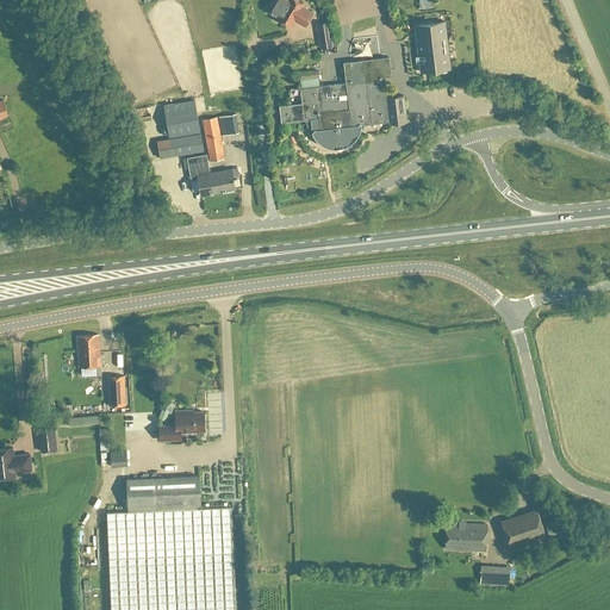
[(294,0),(272,0),(269,6),(280,12),(277,18),(291,26),(296,19),(298,22),(305,26),(312,13),(303,7),(304,5),(294,0)]
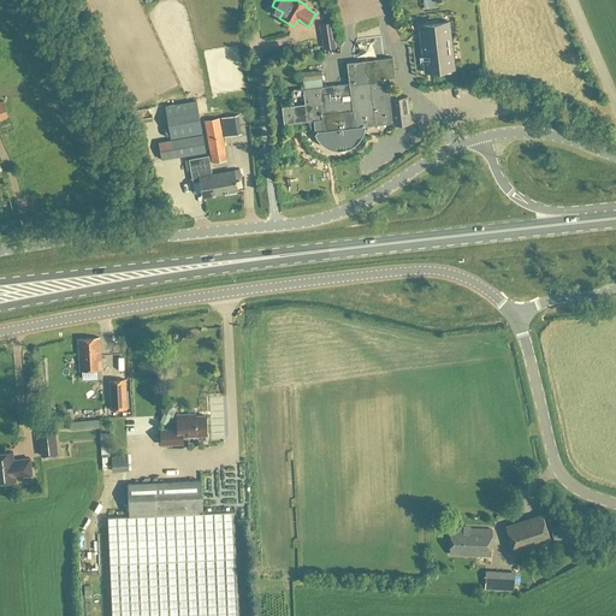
[(424,10),(438,9),(437,0),(424,0),(422,0),(424,10)]
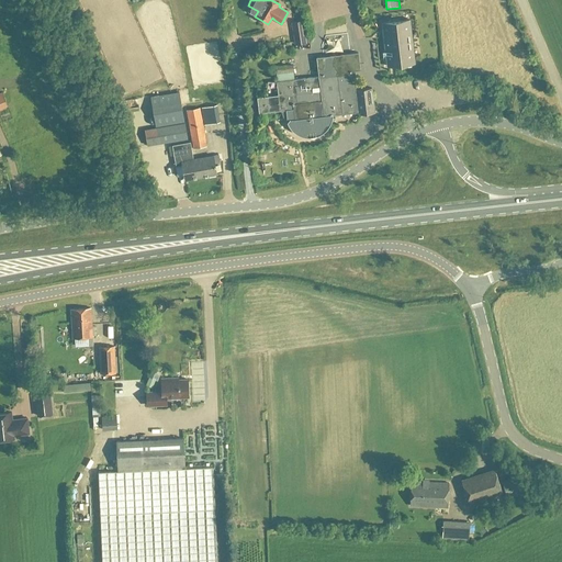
[(292,23),(295,46),(307,44),(303,21),(292,23)]
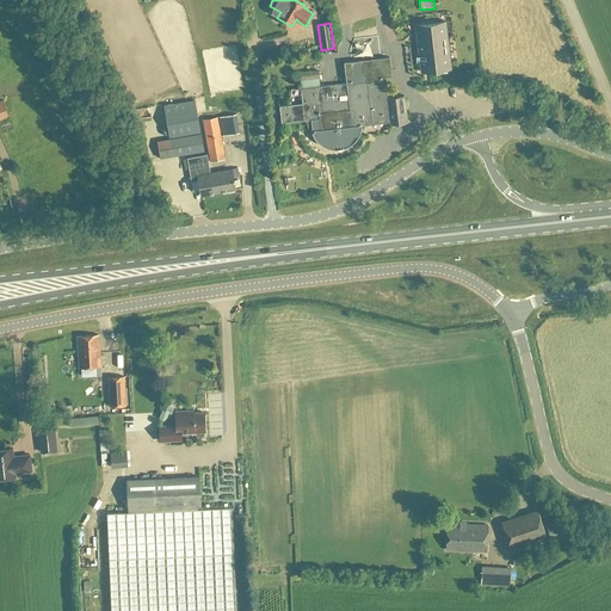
[(445,23),(415,26),(421,74),(451,71),(445,23)]
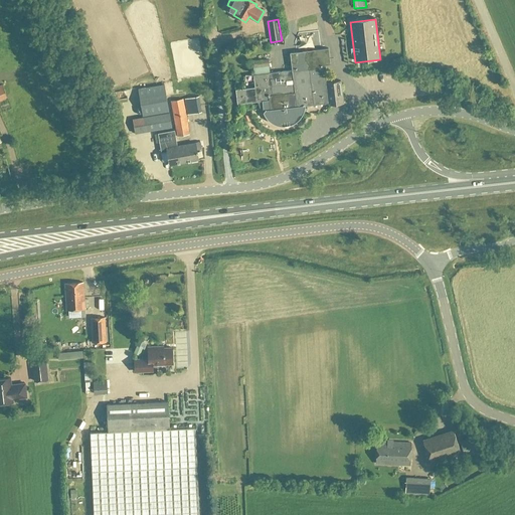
[(263,39),(263,41),(258,42),(258,47),(263,47),(263,45),(266,45),(266,43),(268,43),(266,39),(263,39)]
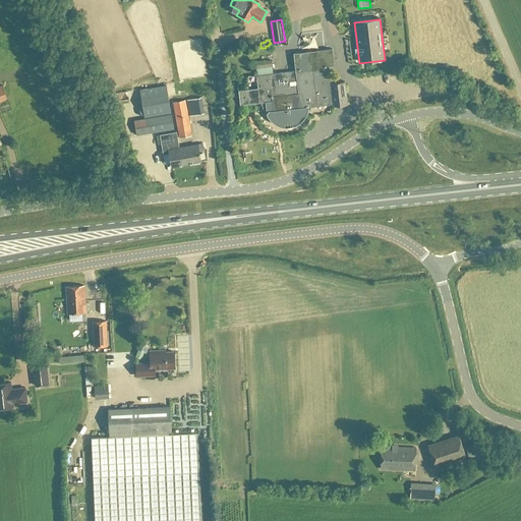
[(281,73),(273,74),(256,76),(257,90),(238,92),(240,107),(266,104),(267,113),(270,118),(274,122),(278,125),(284,127),(289,127),(294,125),(299,122),(303,118),(306,114),(307,108),(333,105),(333,107),(346,105),(344,82),(331,83),(329,66),(335,66),(333,49),(294,54),(296,71),(281,73)]
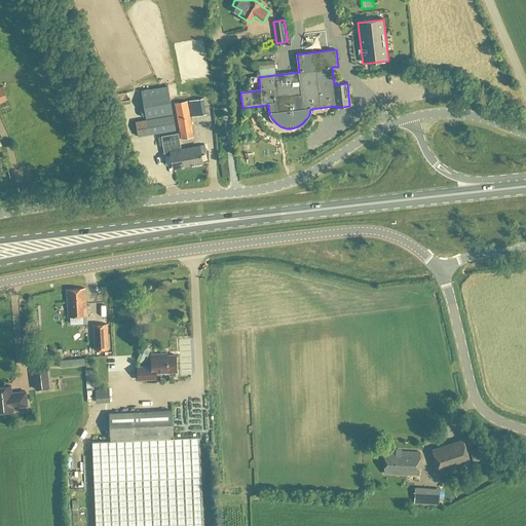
[(274,62),(258,64),(259,70),(275,68),(274,62)]
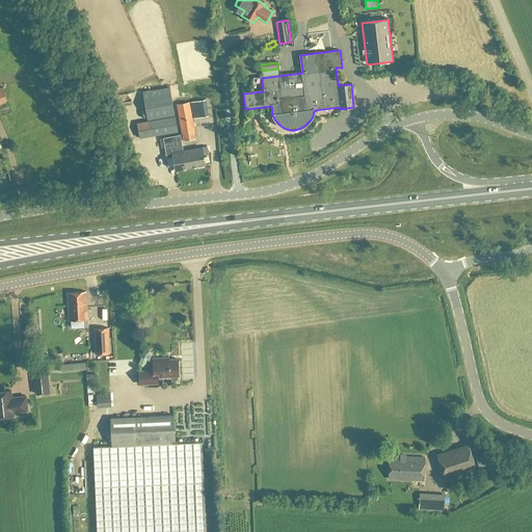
[(183,80),(200,79),(198,72),(182,72),(183,80)]
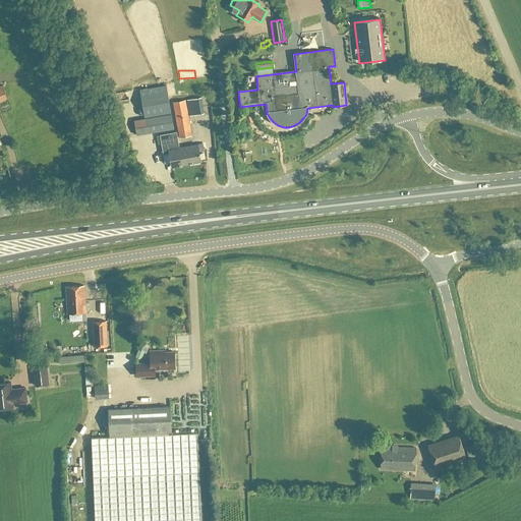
[(171,113),(166,87),(139,91),(145,118),(171,113)]
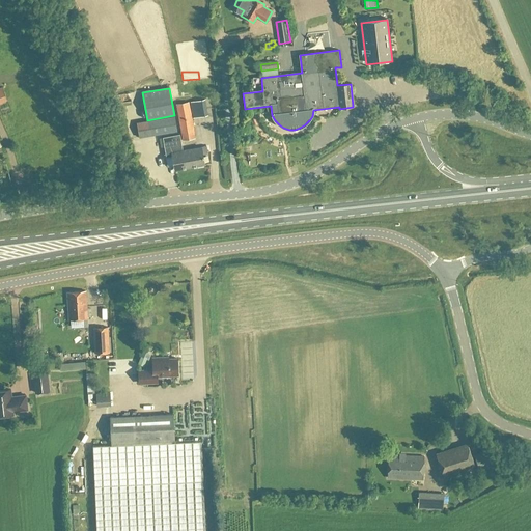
[(190,103),(193,119),(208,116),(204,100),(190,103)]
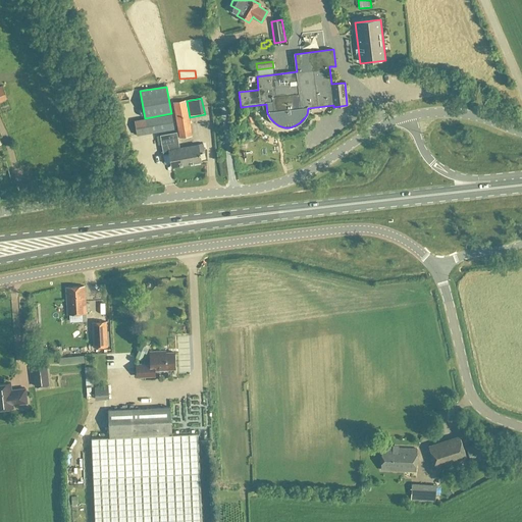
[(171,115),(135,122),(137,137),(174,131),(171,115)]
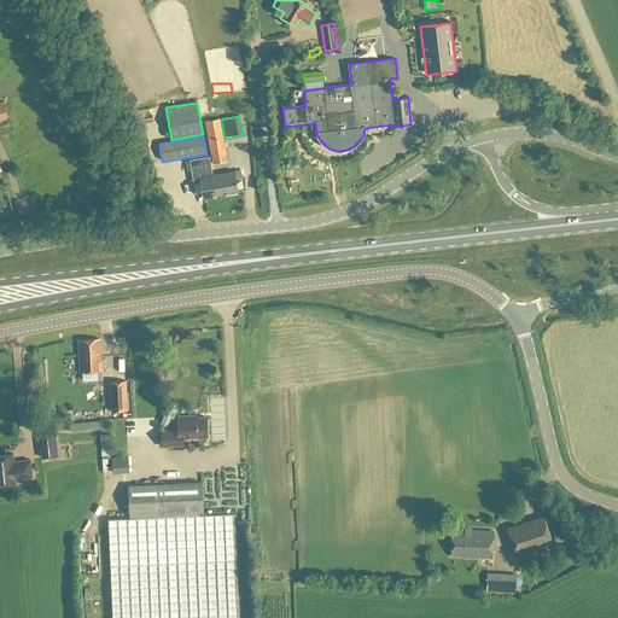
[(213,176),(210,157),(190,161),(193,181),(200,180),(204,199),(216,197),(213,176)]
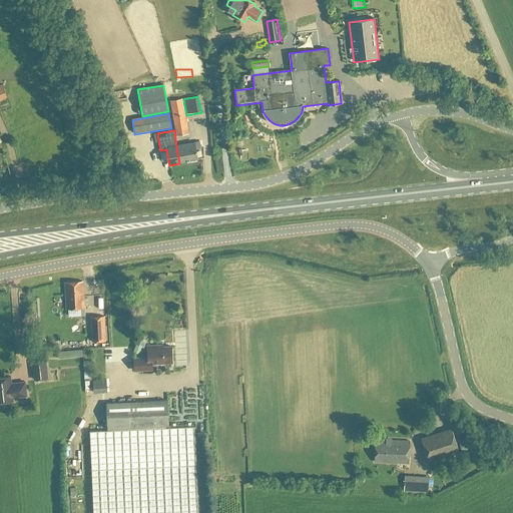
[(199,142),(176,146),(179,163),(198,160),(196,149),(200,148),(199,142)]
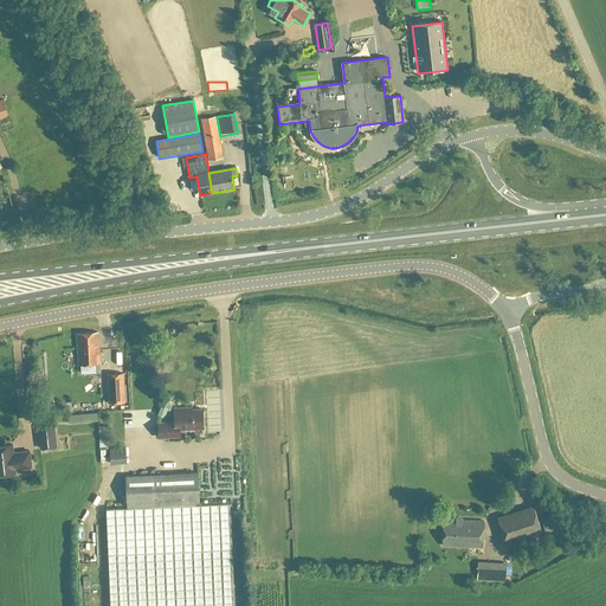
[(100,365),(97,333),(76,334),(78,366),(100,365)]
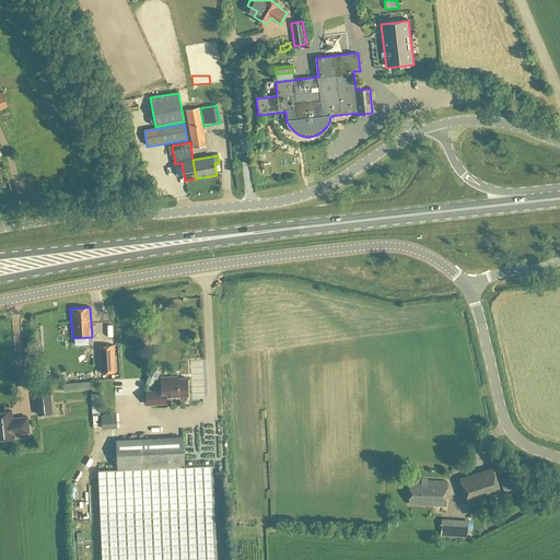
[(98,347),(101,374),(115,374),(113,346),(98,347)]
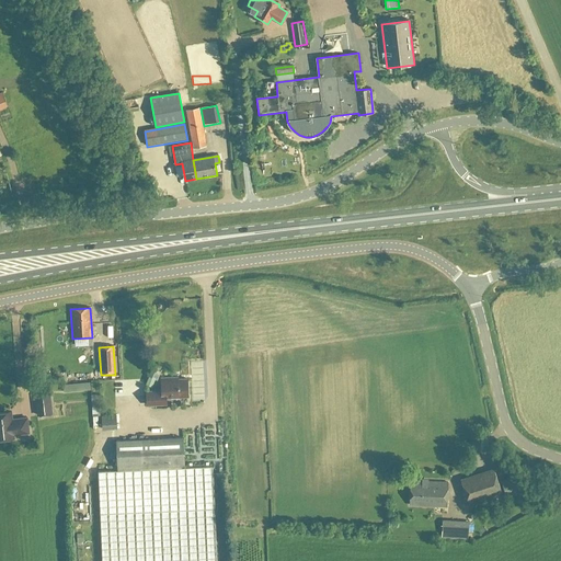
[(160,371),(150,367),(147,376),(148,377),(146,385),(152,387),(156,378),(158,379),(160,371)]
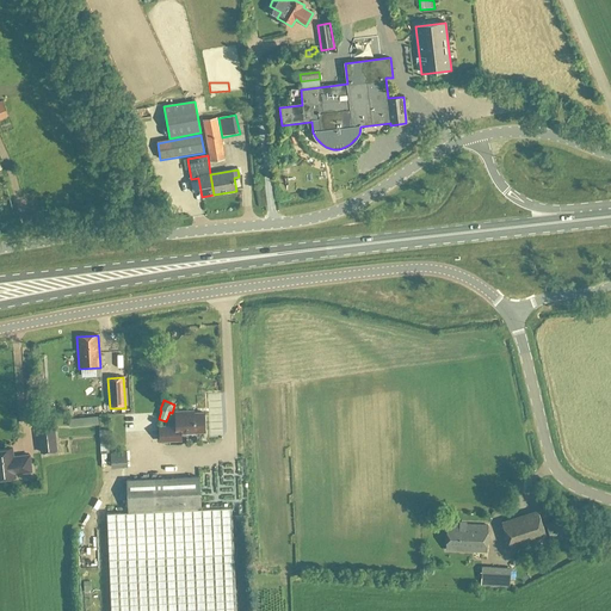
[(176,427),(160,429),(160,442),(181,442),(180,433),(205,432),(204,414),(189,415),(189,413),(176,413),(176,427)]
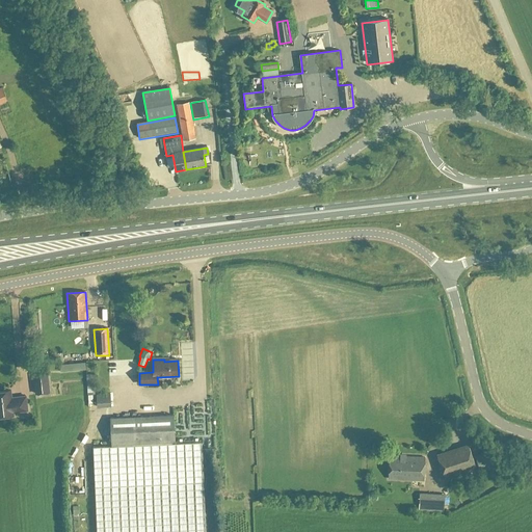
[(60,372),(85,370),(85,363),(59,366),(60,372)]
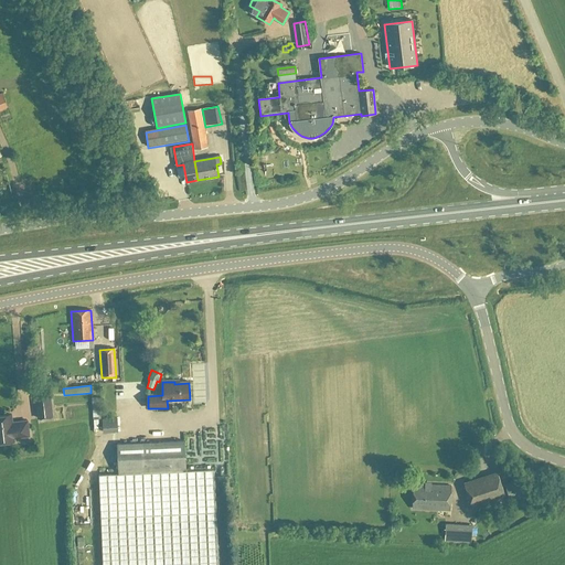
[(50,397),(35,400),(38,418),(52,417),(50,397)]
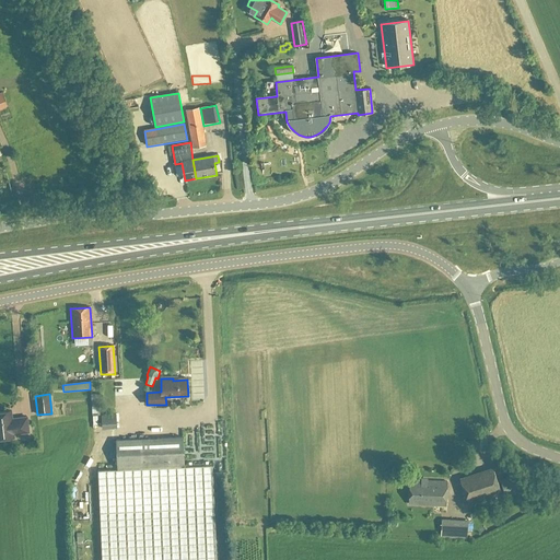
[(11,411),(0,412),(0,439),(14,438),(14,434),(28,433),(27,418),(12,419),(11,411)]
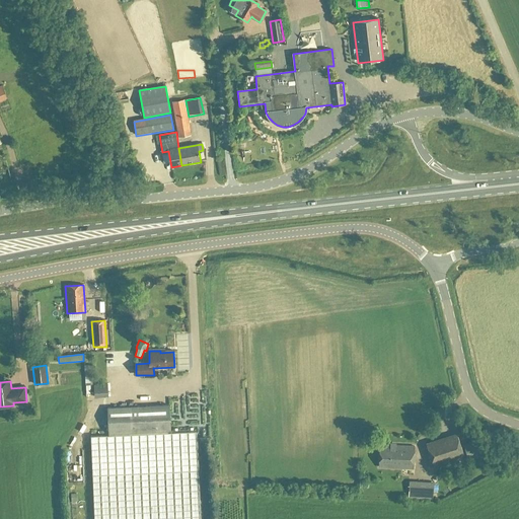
[(94,384),(94,396),(107,396),(107,384),(94,384)]
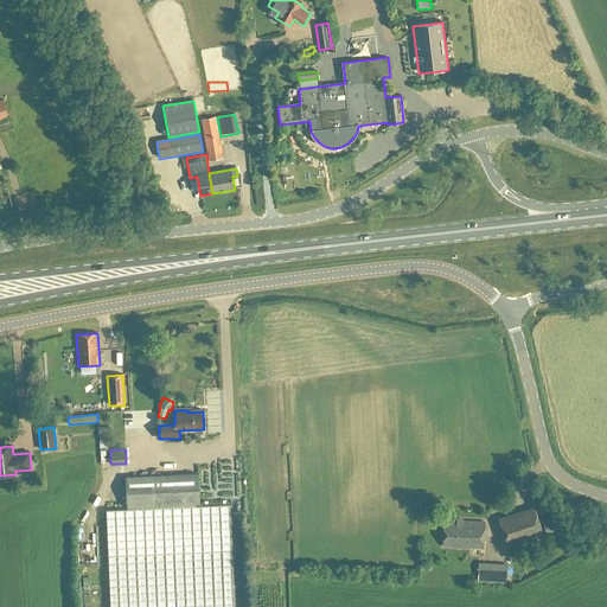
[(234,606),(230,505),(199,506),(198,477),(126,480),(127,510),(106,511),(110,606),(234,606)]
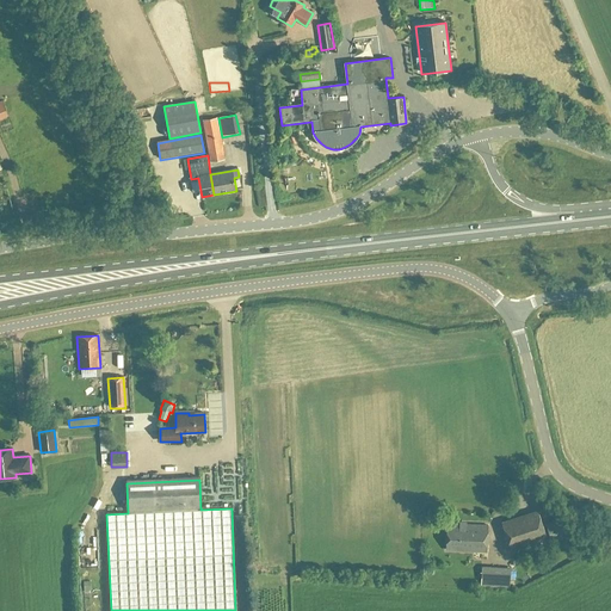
[(511,551),(548,539),(538,512),(503,524),(511,551)]
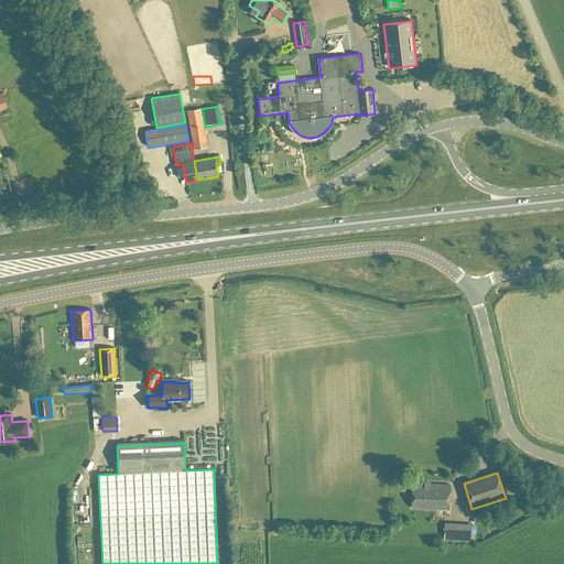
[(530,500),(524,483),(506,487),(510,506),(530,500)]
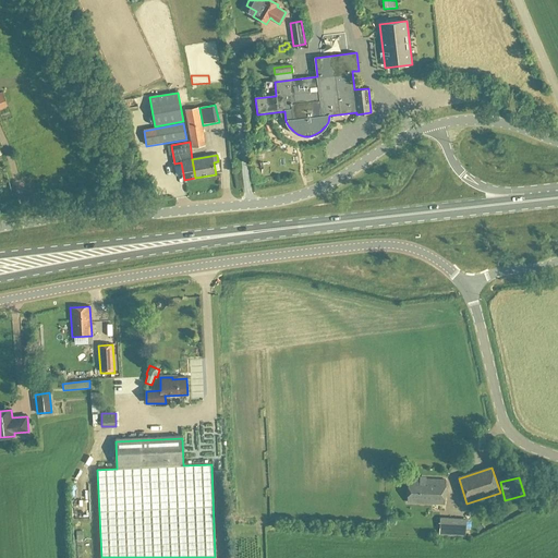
[(446,481),(409,480),(408,504),(445,506),(446,481)]
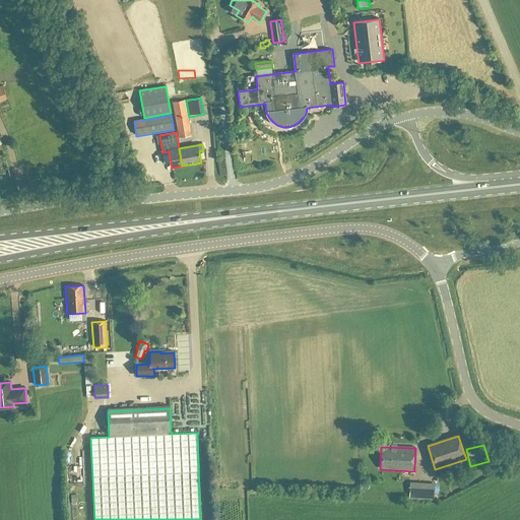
[(409,483),(409,495),(434,496),(435,484),(409,483)]
